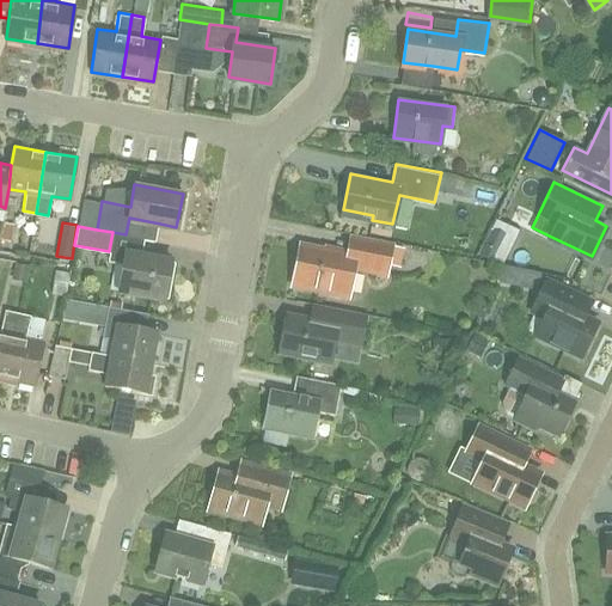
[(386,273),(391,244),(350,236),(347,253),(300,244),(292,282),(347,293),(353,265),(386,273)]
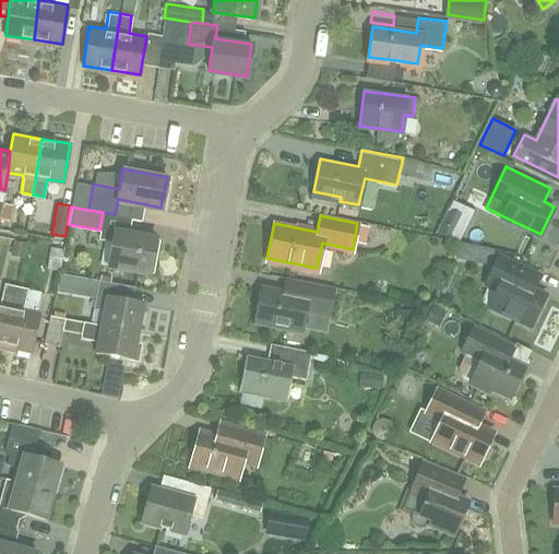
[(451,239),(458,227),(442,220),(436,232),(451,239)]
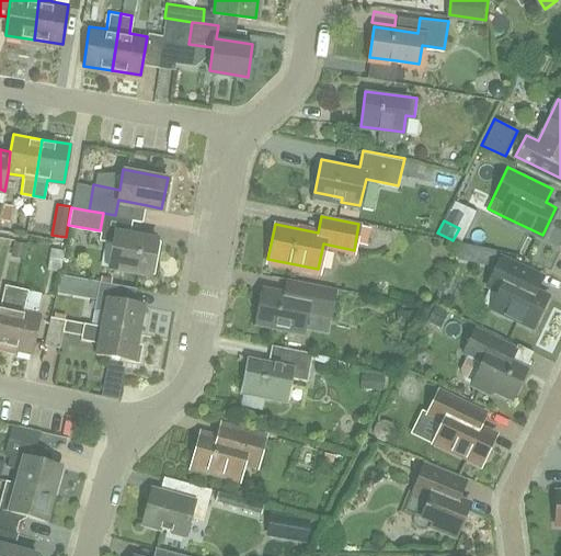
[(115,230),(113,239),(107,265),(149,274),(157,238),(115,230)]
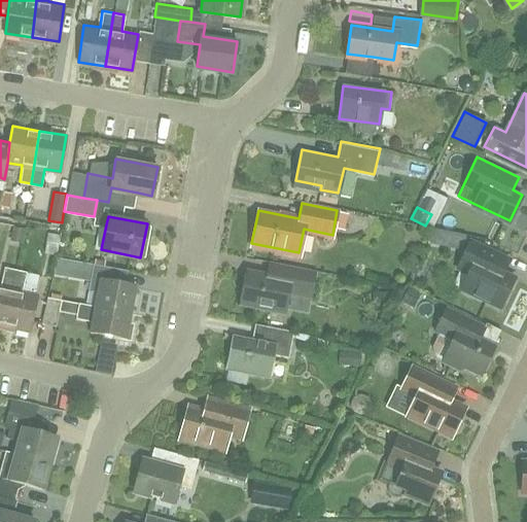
[(457,265),(468,270),(461,286),(500,305),(515,275),(499,268),(505,255),(470,238),(457,265)]
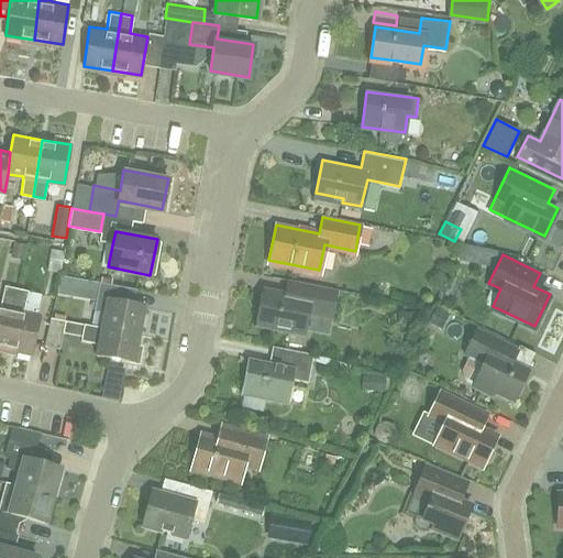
[(74,276),(59,273),(56,292),(70,295),(74,276)]
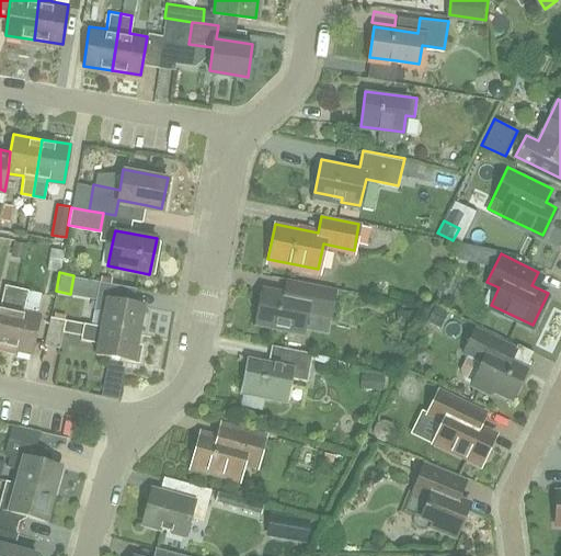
[(331,308),(335,286),(290,278),(287,293),(263,287),(255,321),(302,330),(308,304),(331,308)]
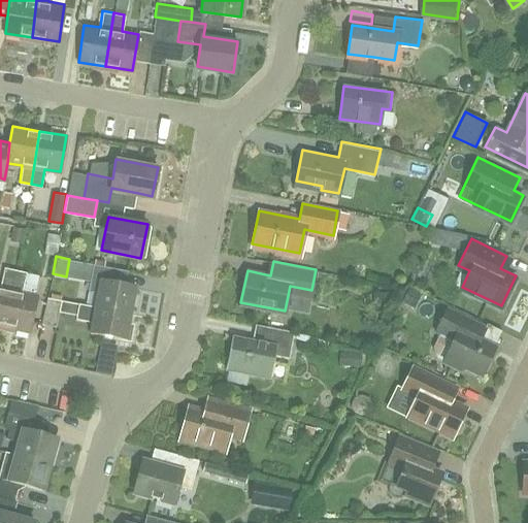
[(95,305),(131,313),(135,286),(125,284),(128,269),(93,263),(88,290),(97,292),(95,305)]
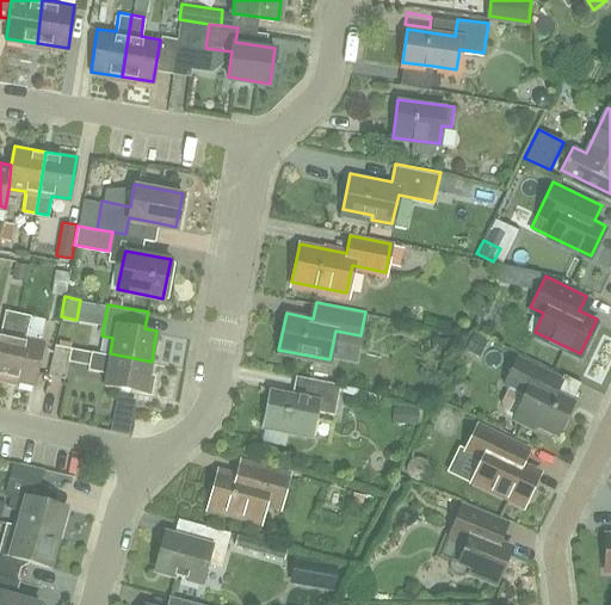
[(0,375),(2,376),(17,310),(5,308),(0,327),(0,375)]
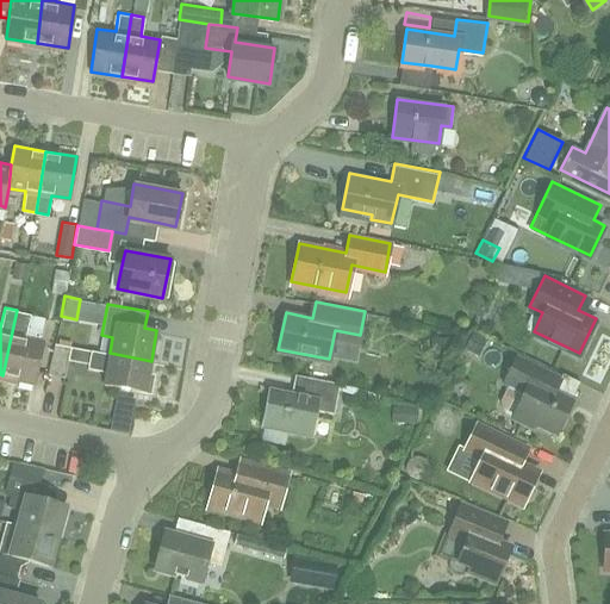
[(17,310),(2,375),(33,383),(43,341),(24,336),(30,313),(17,310)]
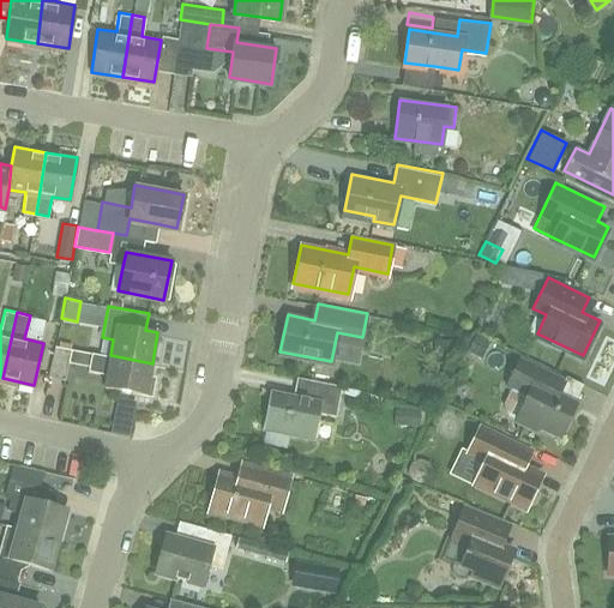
[(455,339),(434,339),(435,357),(455,356),(455,355),(459,354),(459,339),(455,339)]
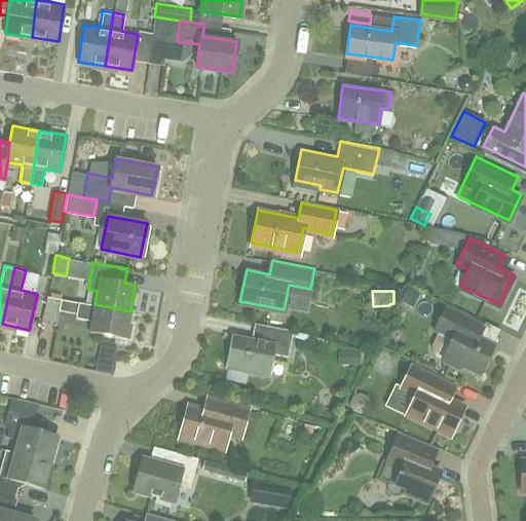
[(57,324),(62,297),(47,294),(42,321),(57,324)]
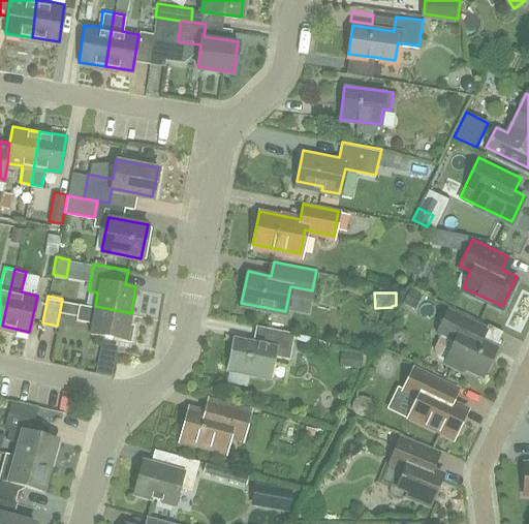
[(131,313),(95,306),(79,303),(75,318),(92,321),(90,333),(130,340),(132,325),(129,324),(131,313)]
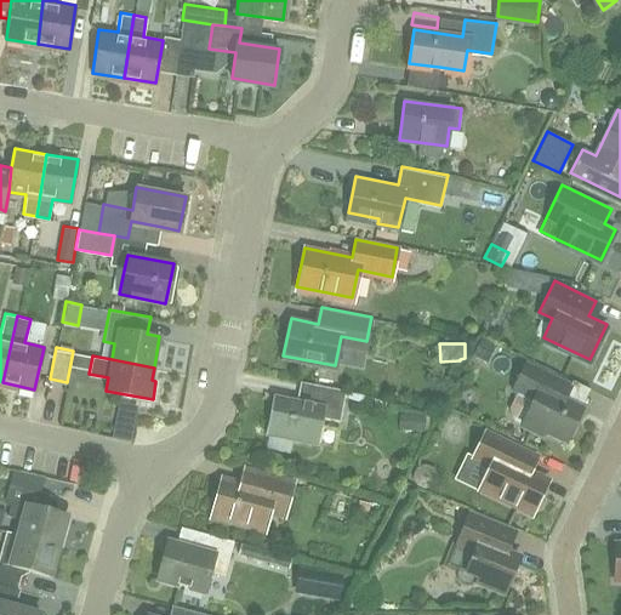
[(582,405),(574,400),(564,396),(571,382),(525,359),(512,387),(533,397),(520,422),(541,432),(547,430),(567,439),(582,405)]
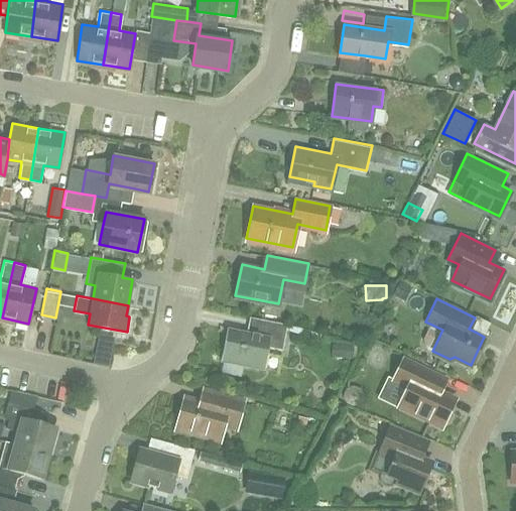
[(223,359),(243,363),(262,366),(266,346),(282,349),(287,323),(257,316),(253,334),(229,329),(223,359)]
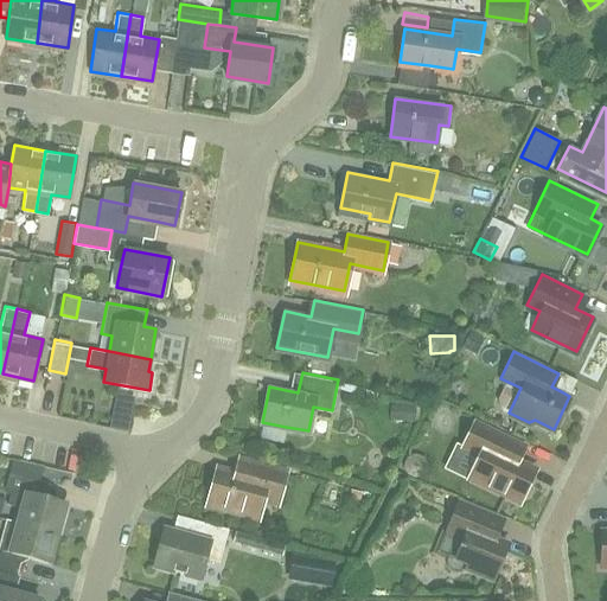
[(529,480),(536,467),(517,459),(524,443),(473,419),(461,445),(478,453),(468,474),(521,499),(522,494),(528,494),(532,485),(529,480)]
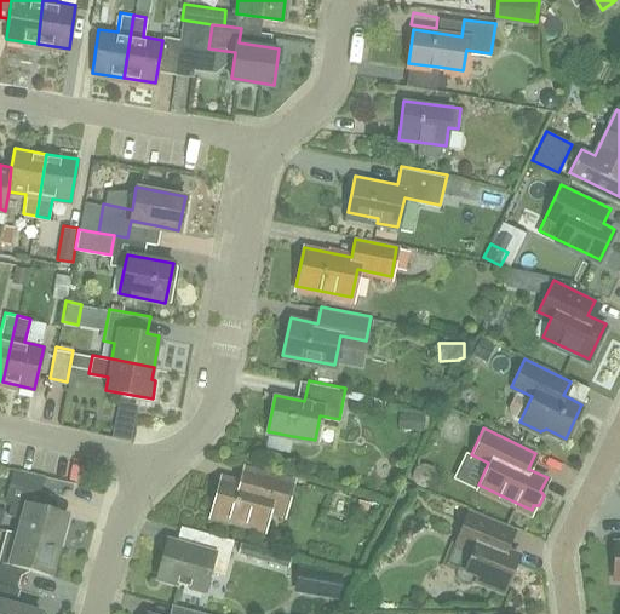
[(293,478),(262,470),(245,465),(241,481),(223,476),(212,514),(263,527),(270,501),(286,505),(293,478)]
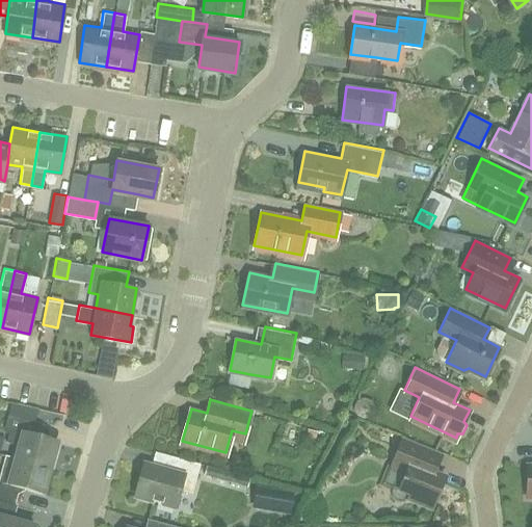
[(10,404),(7,412),(4,425),(9,426),(5,440),(18,443),(15,455),(51,466),(58,440),(33,432),(36,420),(25,417),(27,409),(10,404)]
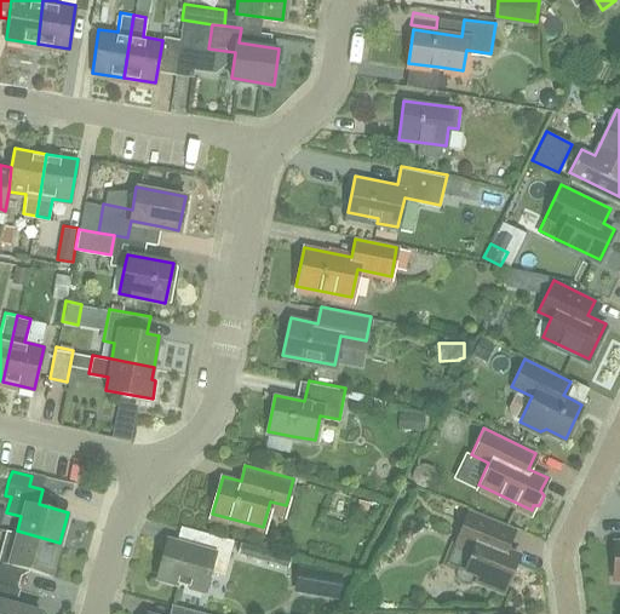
[(474,579),(476,578),(504,589),(518,552),(507,549),(515,529),(468,510),(455,540),(472,547),(468,560),(465,560),(463,560),(461,561),(459,562),(458,563),(457,564),(457,567),(455,568),(455,571),(455,573),(457,574),(457,577),(458,578),(459,579),(461,580),(463,581),(465,581),(466,581),(469,581),(471,581),(472,580),(474,579)]
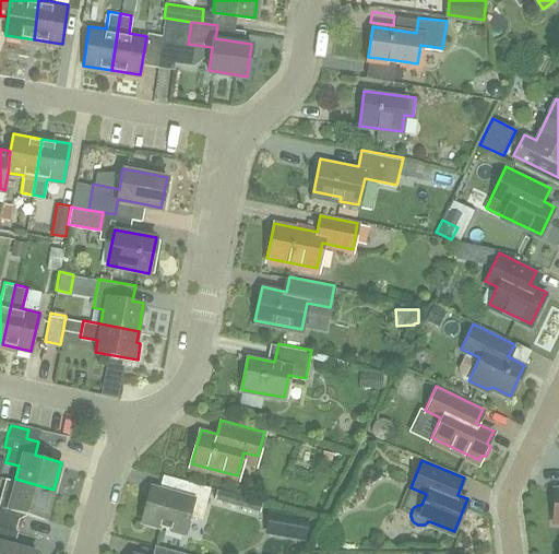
[(142,519),(174,528),(183,530),(188,511),(202,515),(210,486),(173,475),(168,491),(151,485),(142,519)]
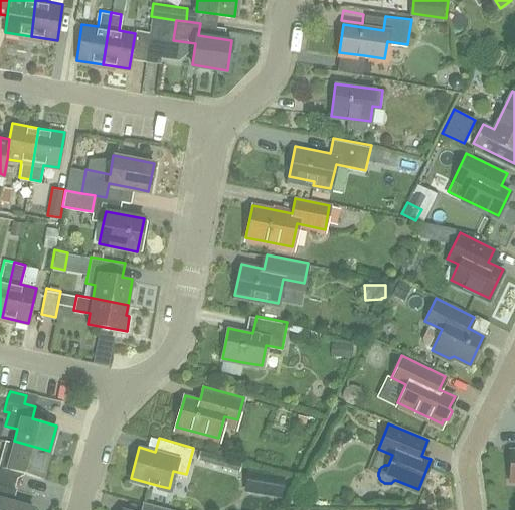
[(42,476),(49,451),(14,441),(7,466),(24,471),(42,476)]
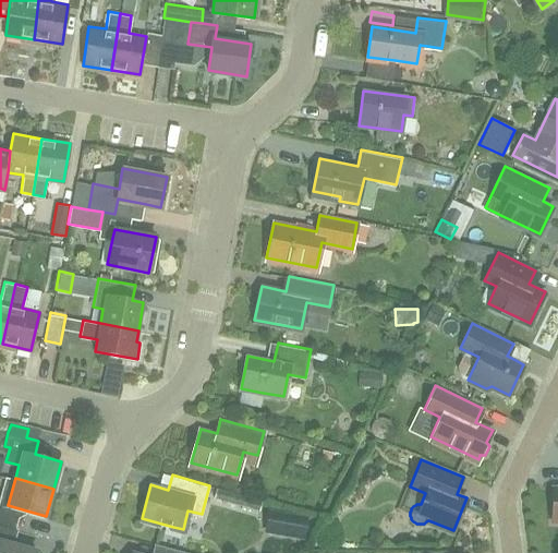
[(267,509),(264,532),(303,539),(307,516),(267,509)]
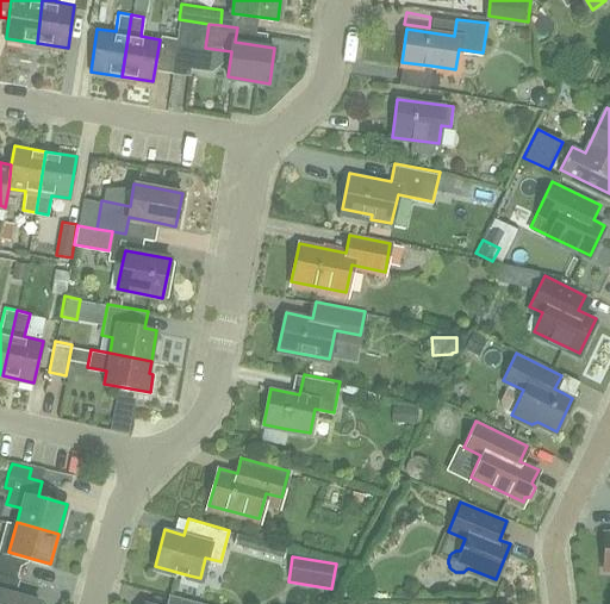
[(0,570),(0,603),(38,603),(41,601),(16,593),(8,592),(13,573),(0,570)]
